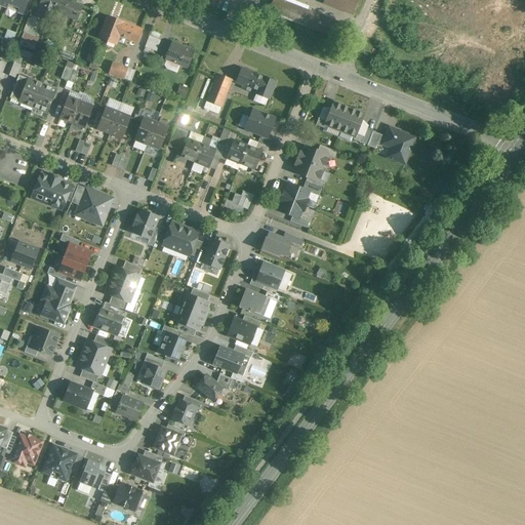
[(0,0),(0,5),(23,14),(28,0),(0,0)]
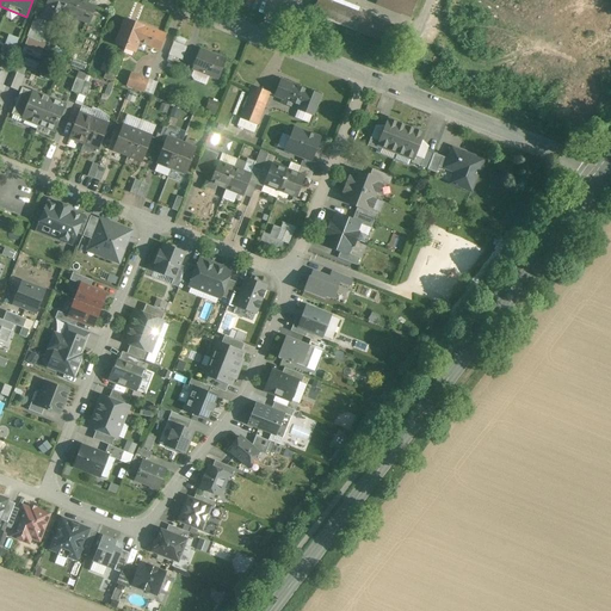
[(48,0),(47,5),(48,6),(44,16),(60,22),(63,12),(72,14),(71,17),(86,23),(93,7),(76,0),(75,0),(48,0)]
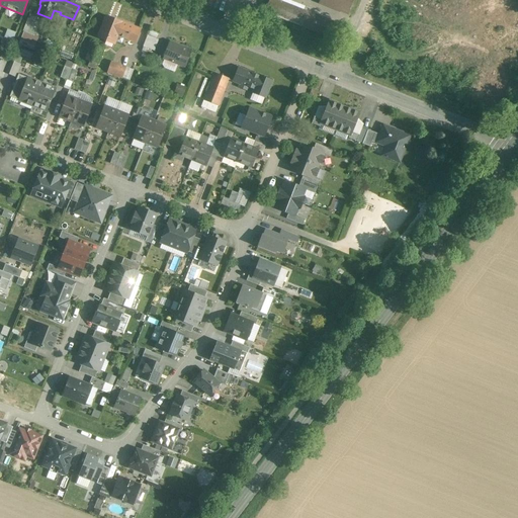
[(330,21),(275,0),(267,0),(263,11),(325,35),(330,21)]
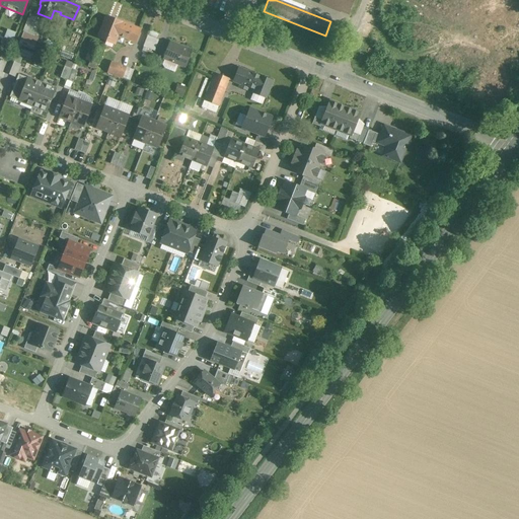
[(320,0),(319,2),(349,14),(354,0),(320,0)]
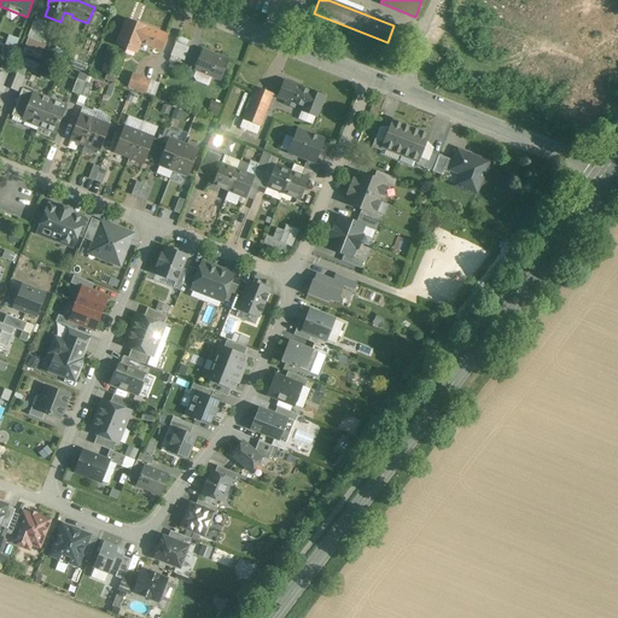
[(146,28),(127,21),(117,45),(126,48),(130,46),(138,50),(140,42),(146,28)]
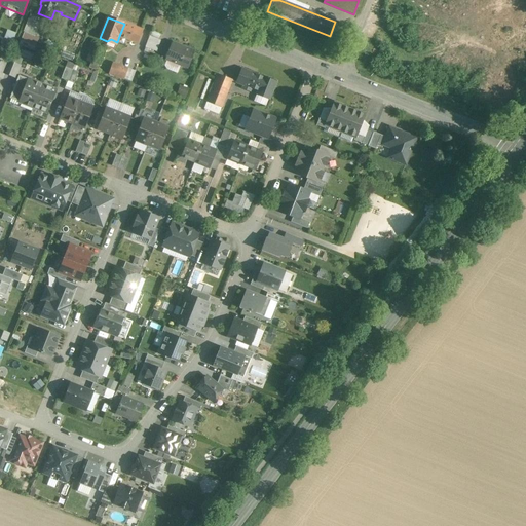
[(25,30),(35,34),(36,35),(41,24),(29,19),(25,30)]
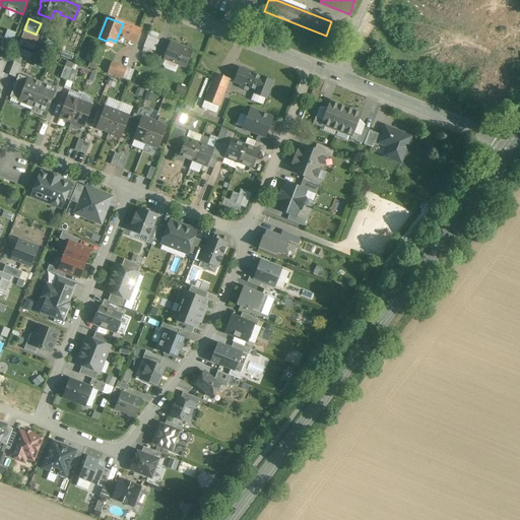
[(140,30),(123,23),(118,36),(135,42),(140,30)]
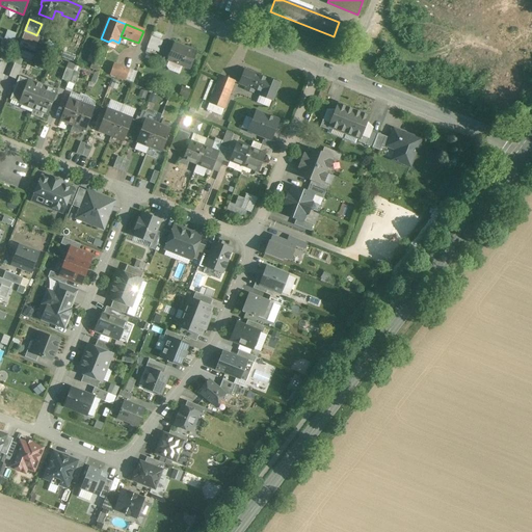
[(7,30),(4,40),(12,43),(16,34),(7,30)]
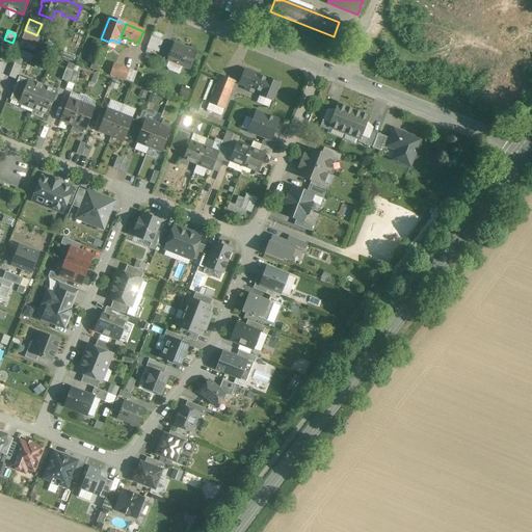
[(31,46),(35,34),(25,30),(21,42),(31,46)]
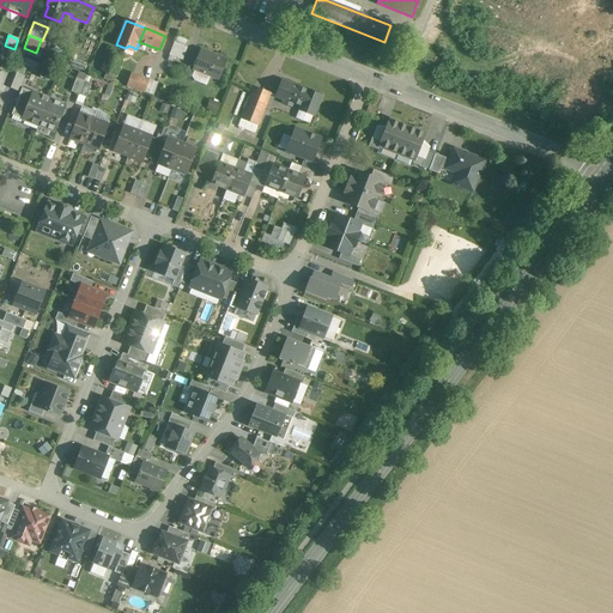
[(41,40),(36,53),(41,54),(46,42),(42,41),(41,40)]
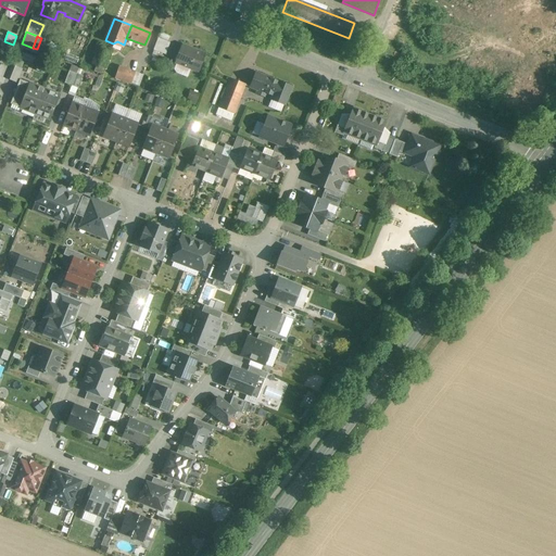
[(169,43),(158,38),(153,50),(165,55),(169,43)]
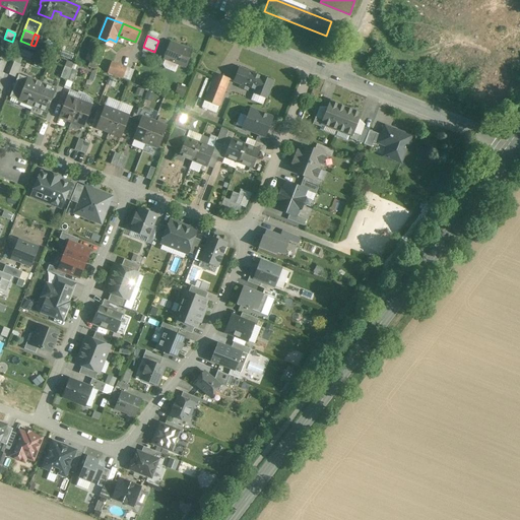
[(35,46),(30,45),(20,41),(17,48),(26,52),(33,54),(35,46)]
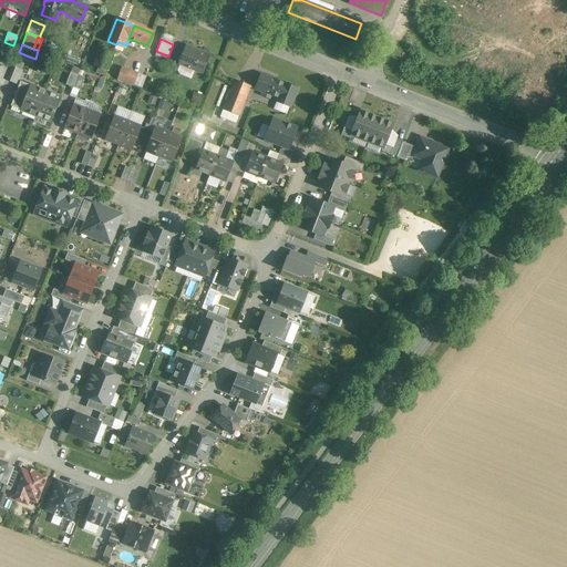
[(209,57),(186,47),(178,64),(202,74),(209,57)]
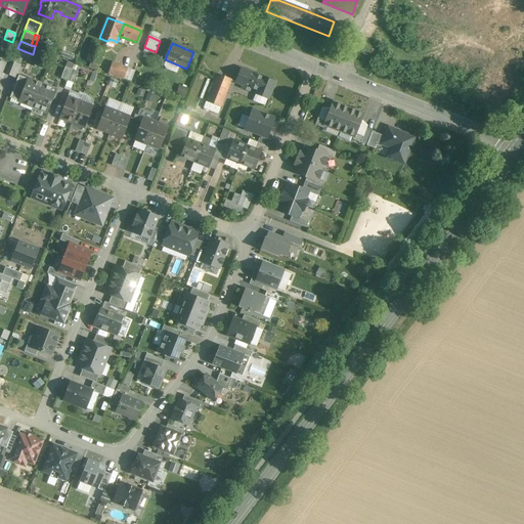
[(27,52),(17,48),(16,48),(14,53),(25,57),(27,52)]
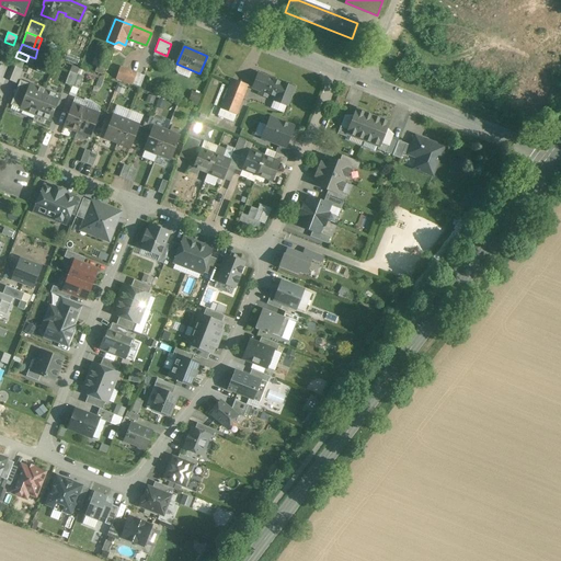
[(21,70),(9,66),(7,68),(8,68),(3,78),(4,78),(16,82),(21,70)]
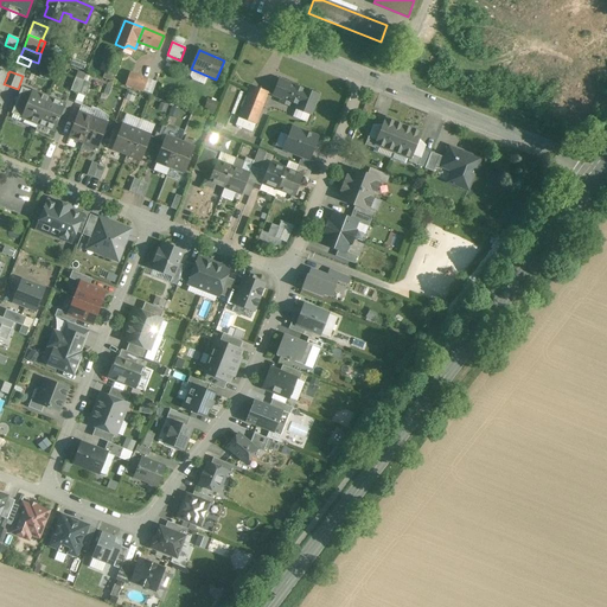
[(147,80),(131,74),(126,85),(142,91),(147,80)]
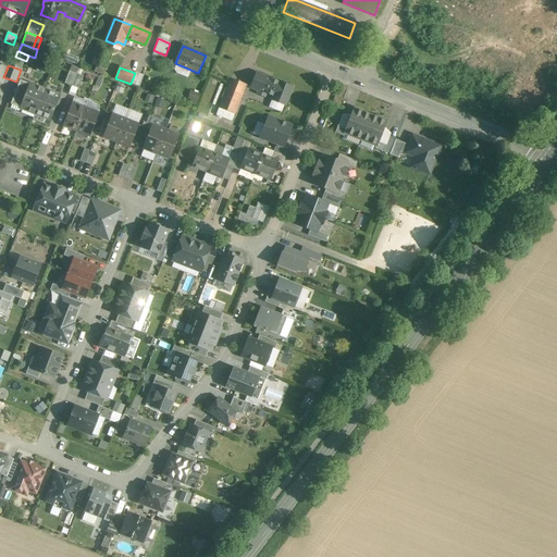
[(70,71),(64,84),(72,86),(76,74),(70,71)]
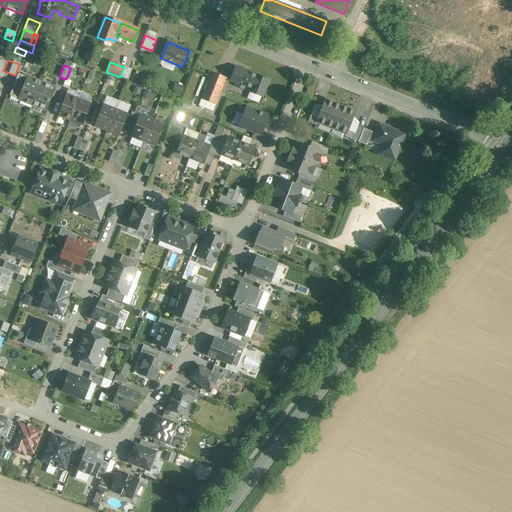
[(131,70),(124,67),(120,77),(128,80),(131,70)]
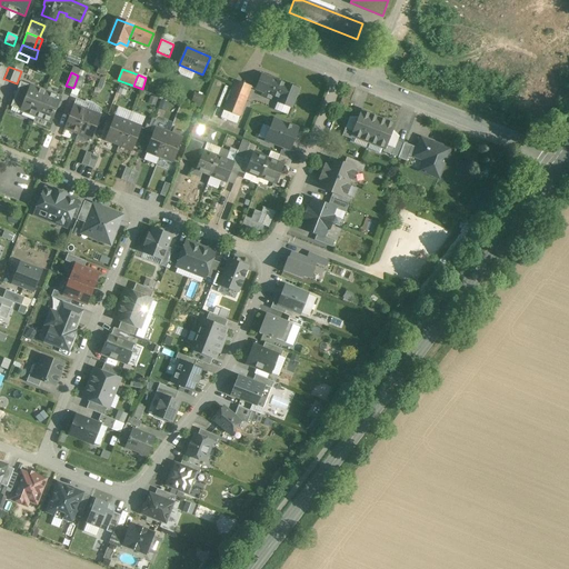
[(78,76),(73,88),(79,90),(85,78),(78,76)]
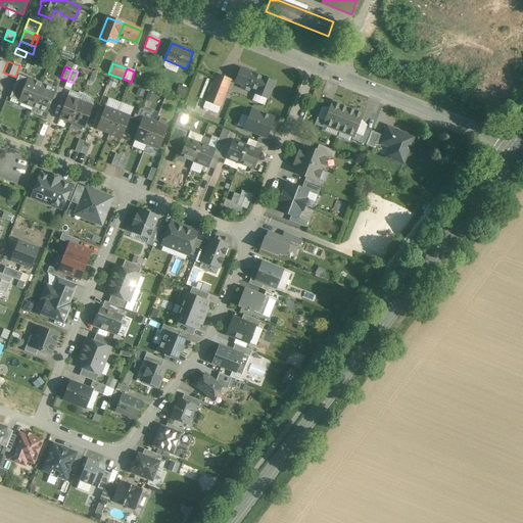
[(274,82),(262,78),(241,69),(236,82),(257,90),(255,93),(267,98),(274,82)]
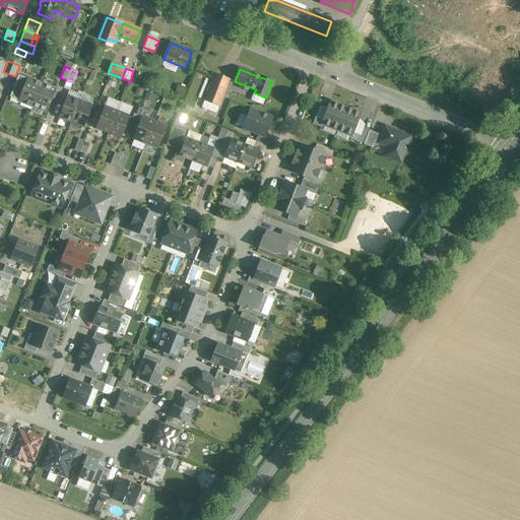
[(215,73),(204,101),(218,107),(230,79),(215,73)]
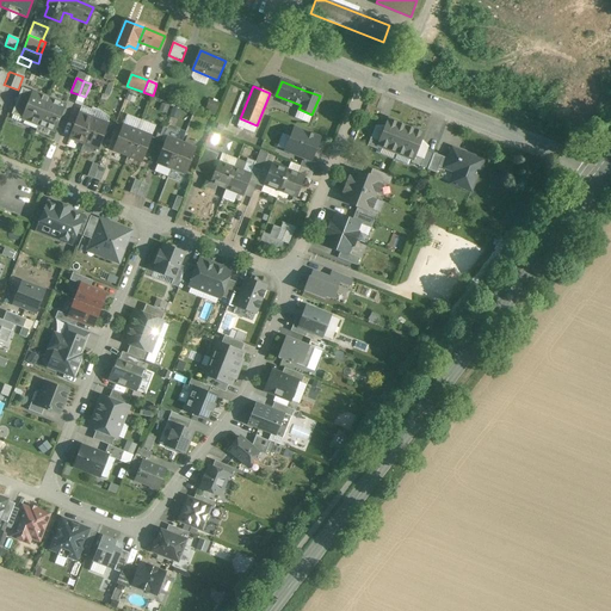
[(49,98),(32,92),(22,118),(38,125),(49,98)]
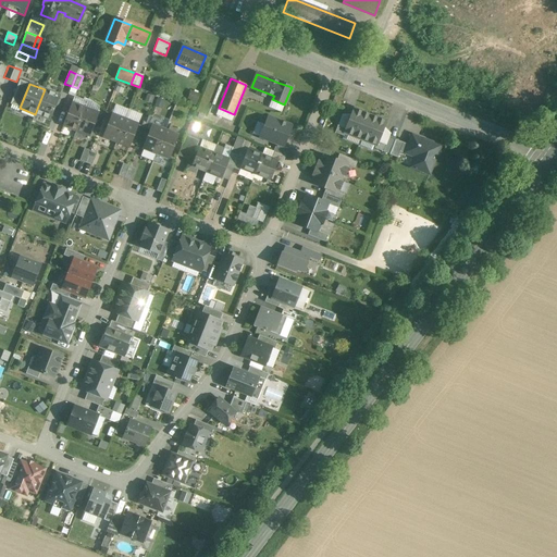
[(60,96),(45,89),(35,114),(50,120),(60,96)]
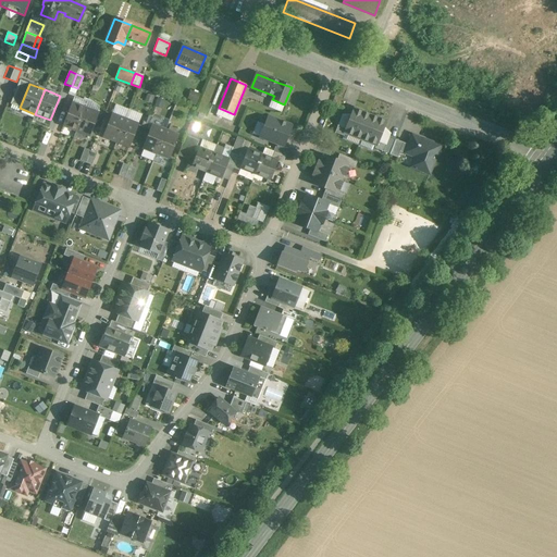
[(85,109),(72,103),(62,126),(76,132),(85,109)]
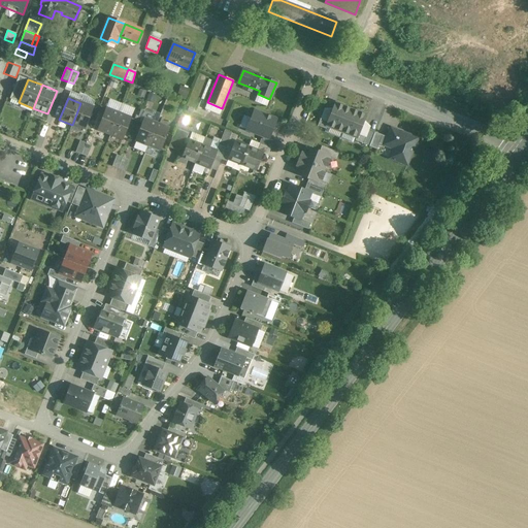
[(93,108),(80,103),(72,125),(85,130),(93,108)]
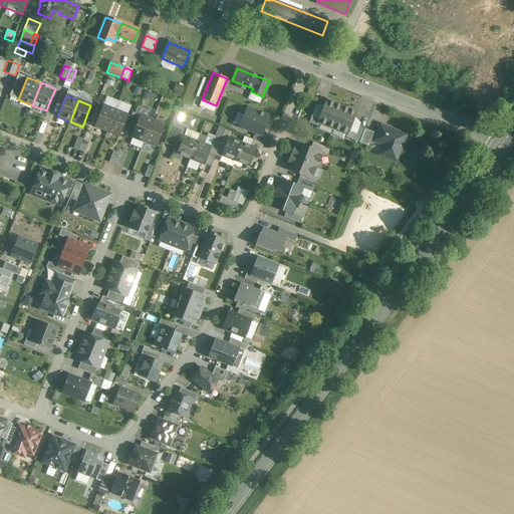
[(335,103),(326,100),(324,105),(319,119),(317,122),(318,122),(332,129),(341,106),(334,104),(335,103)]
